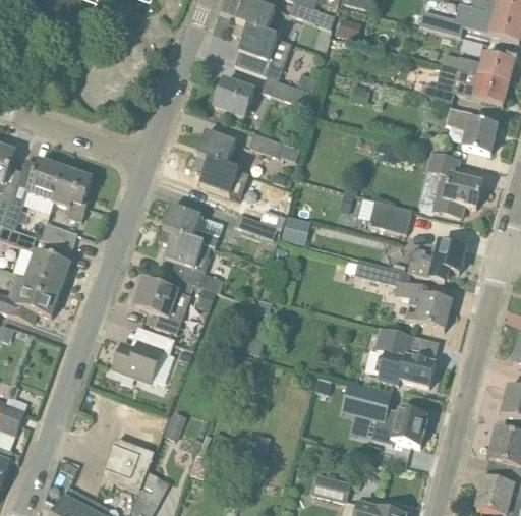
[(30,0),(25,13),(24,13),(24,14),(67,30),(63,42),(78,47),(82,36),(85,37),(85,36),(96,6),(97,6),(96,5),(98,0),(148,0),(30,0)]
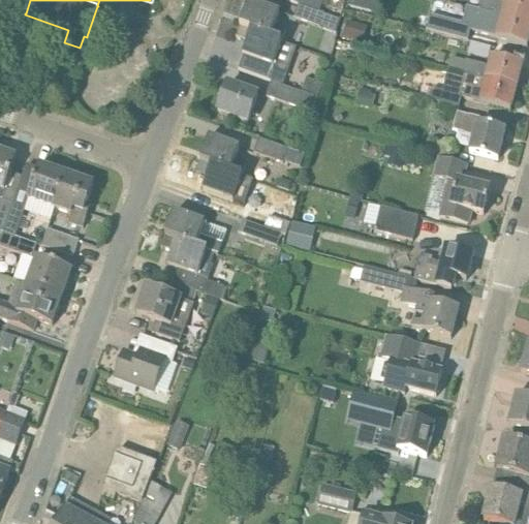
[(281,11),(251,0),(248,0),(240,24),(282,38),(285,28),(277,25),(281,11)]
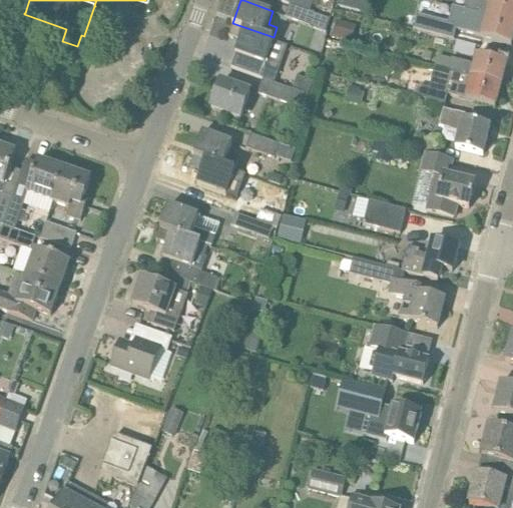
[(282,0),(288,3),(289,1),(309,8),(312,0),(282,0)]
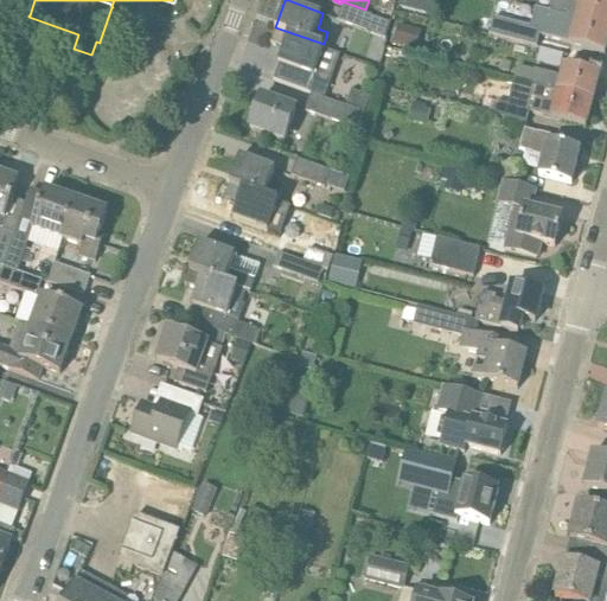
[(579,0),(579,1),(574,0),(550,0),(548,7),(606,23),(606,0),(579,0)]
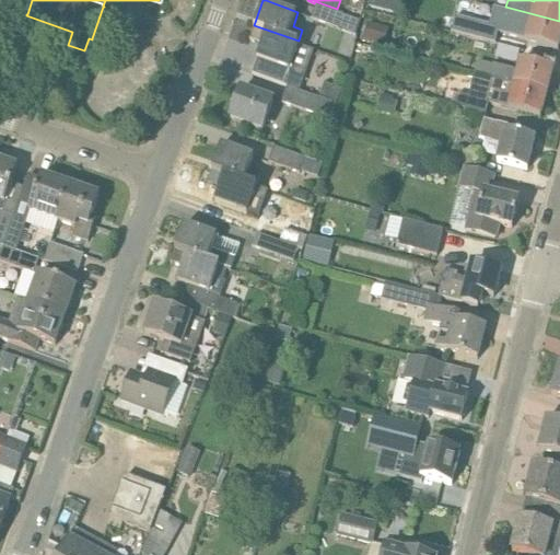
[(360,16),(337,9),(315,1),(314,3),(310,15),(354,31),(360,16)]
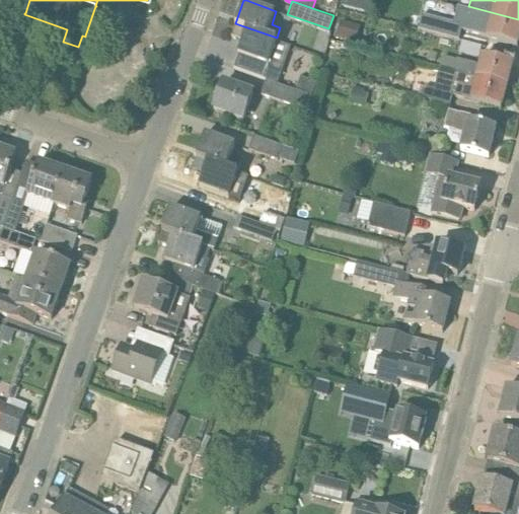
[(466,19),(489,25),(487,33),(517,43),(518,34),(518,19),(468,6),(466,19)]
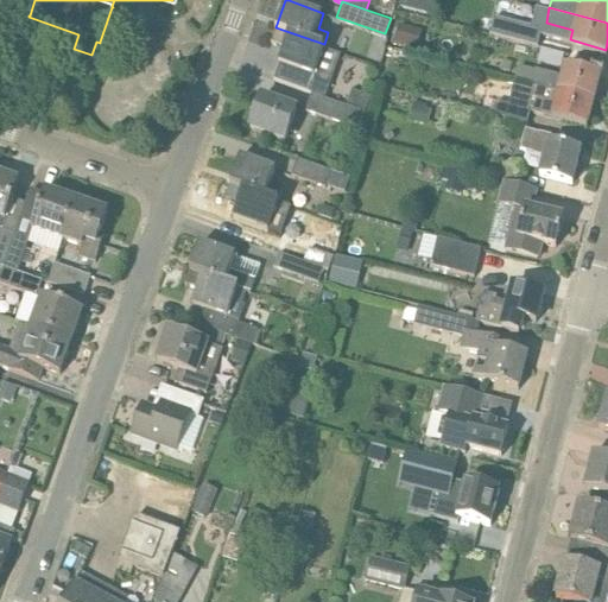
[(419,40),(423,25),(403,19),(398,35),(419,40)]
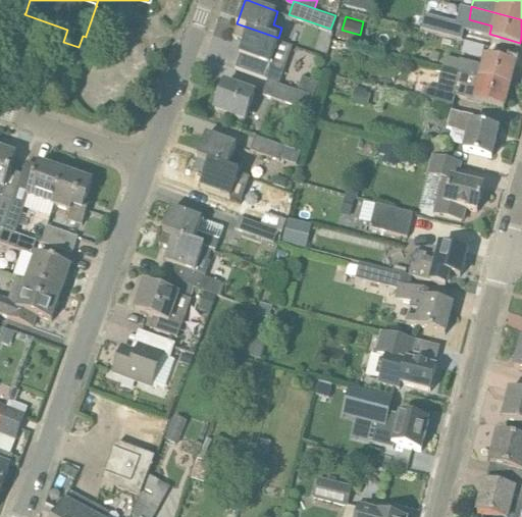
[(244,38),(239,51),(269,63),(278,38),(237,23),(232,34),(244,38)]
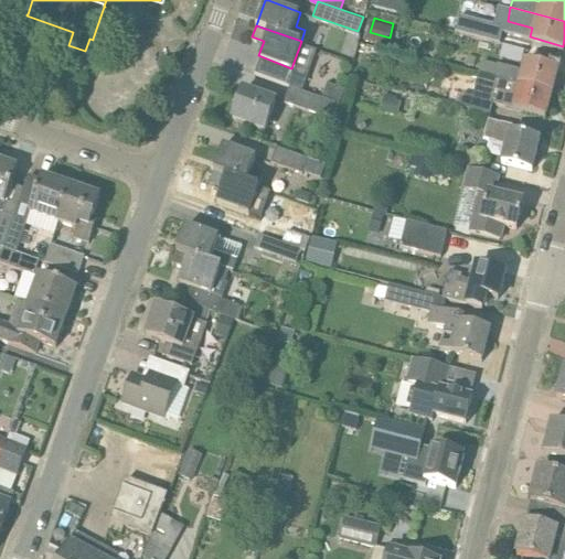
[(552,87),(557,66),(523,57),(521,68),(497,62),(494,72),(552,87)]
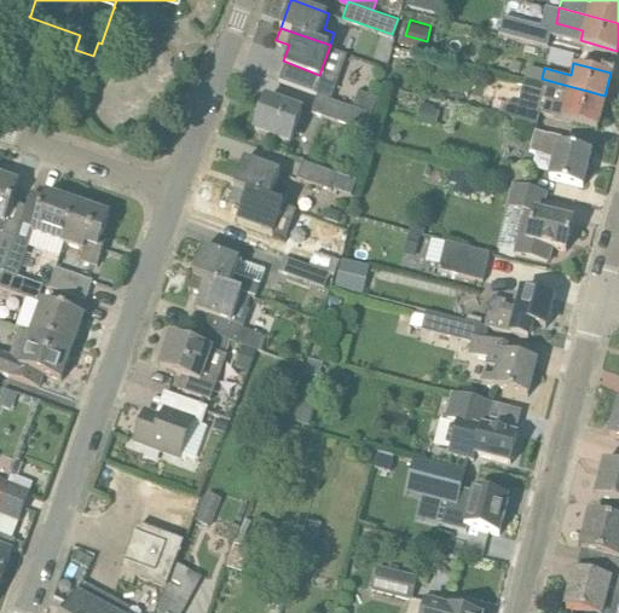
[(539,109),(597,126),(605,96),(542,79),(525,74),(519,100),(504,97),(501,113),(536,122),(539,109)]
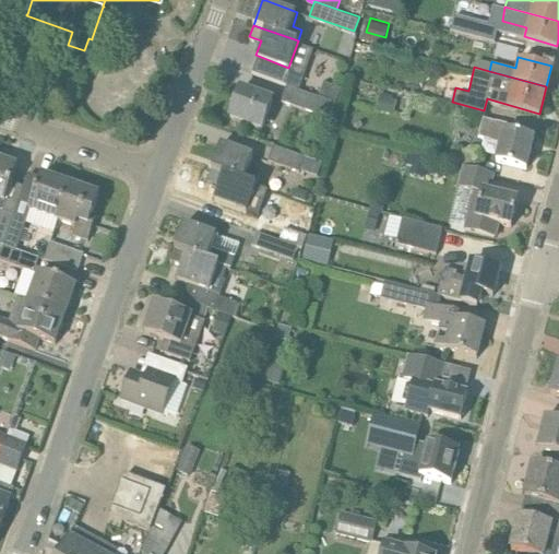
[(341,85),(323,79),(318,94),(335,99),(341,85)]
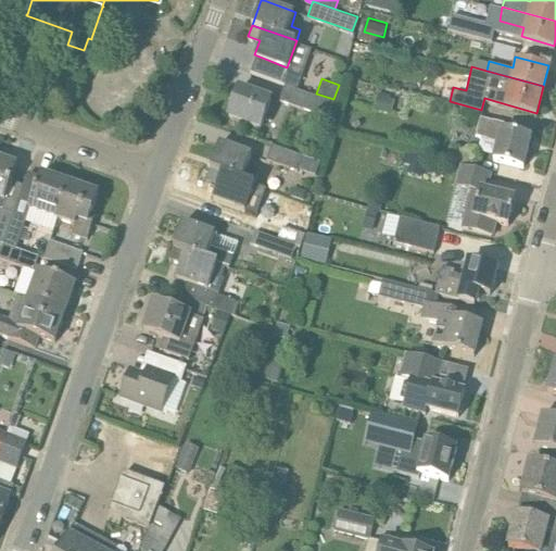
[(285,83),(279,98),(327,115),(333,99),(316,94),(285,83)]
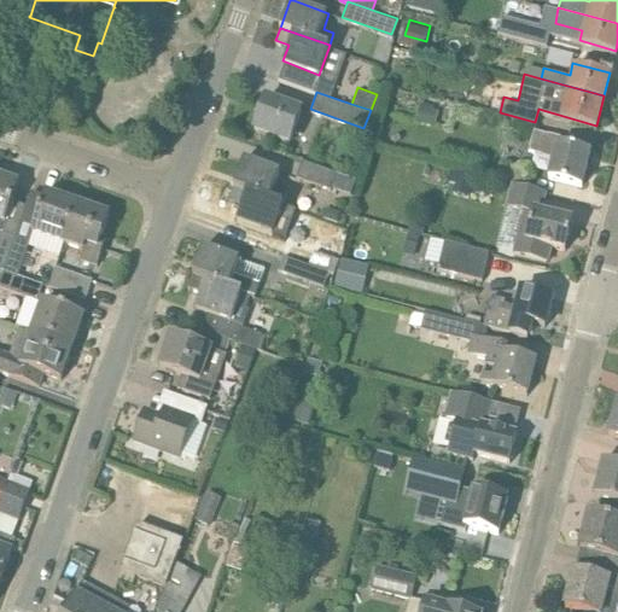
[(266,94),(254,127),(290,141),(302,109),(266,94)]
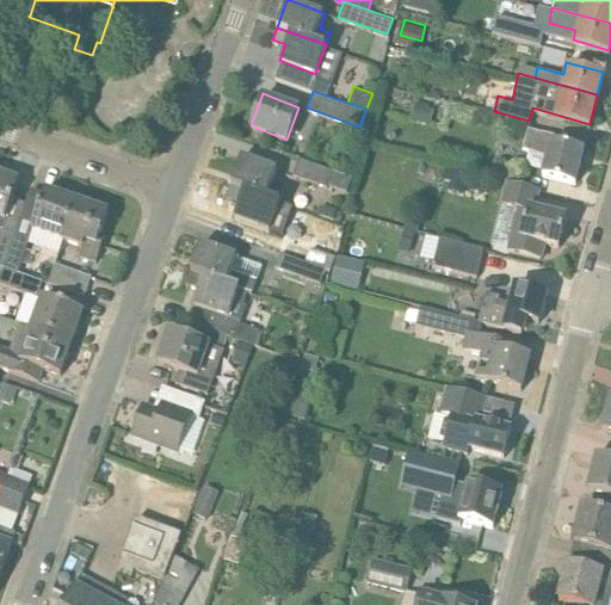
[(574,181),(584,148),(550,140),(553,133),(528,127),(523,147),(549,154),(544,173),(574,181)]
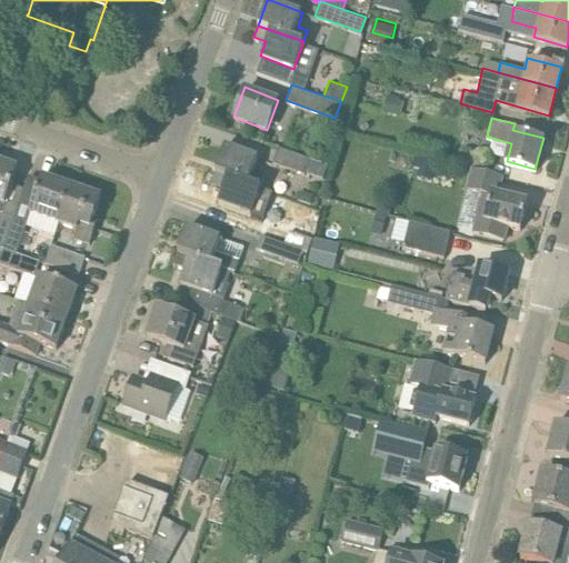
[(259,157),(225,143),(215,171),(260,188),(265,174),(255,171),(259,157)]
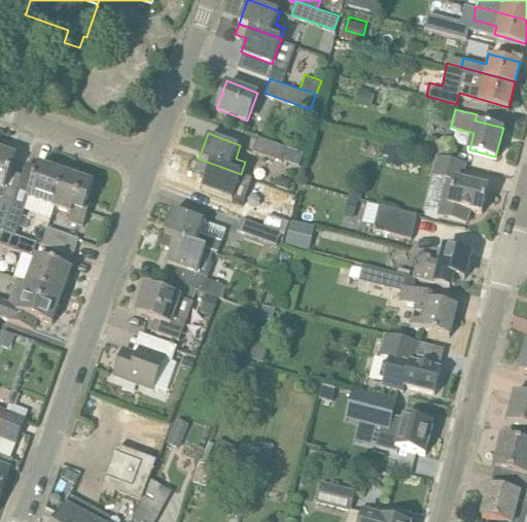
[(299,164),(303,150),(257,135),(252,148),(281,159),(282,158),(299,164)]
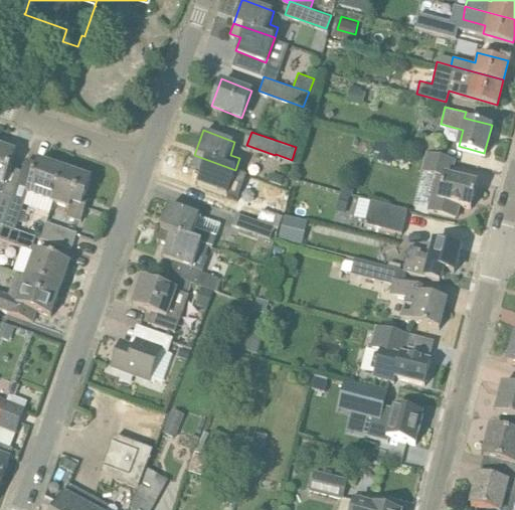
[(413,147),(425,150),(437,152),(440,139),(416,133),(413,147)]
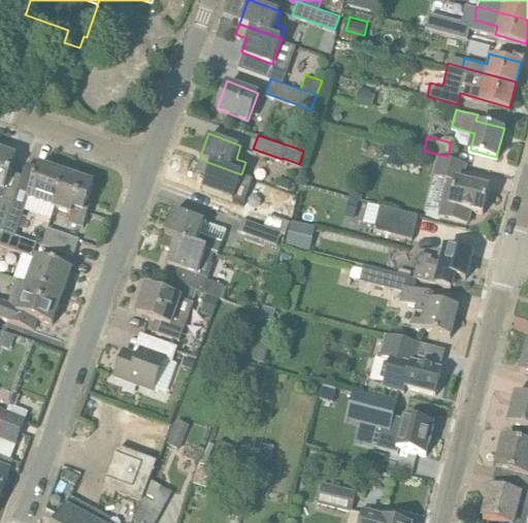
[(0,149),(0,195),(1,196),(4,187),(17,155),(0,149)]
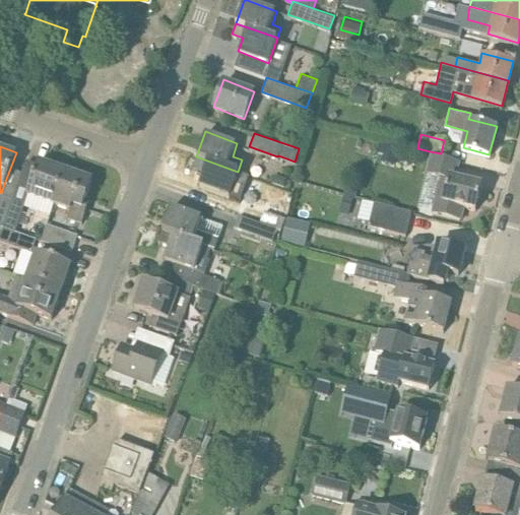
[(475,208),(481,184),(454,177),(459,159),(441,153),(430,151),(425,170),(440,175),(432,206),(455,212),(457,203),(475,208)]
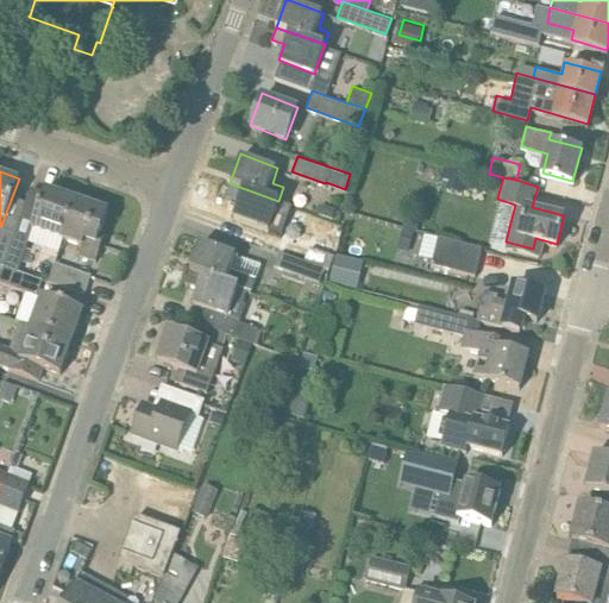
[(239,200),(233,215),(268,231),(278,201),(230,183),(226,195),(239,200)]
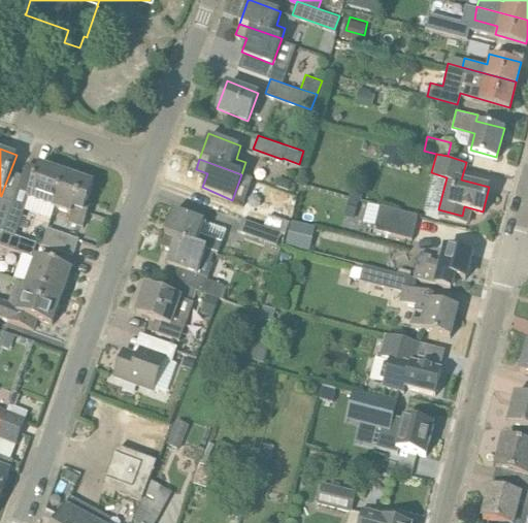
[(51,205),(63,171),(39,162),(31,187),(19,183),(13,200),(11,199),(1,227),(2,228),(2,230),(15,235),(29,197),(51,205)]
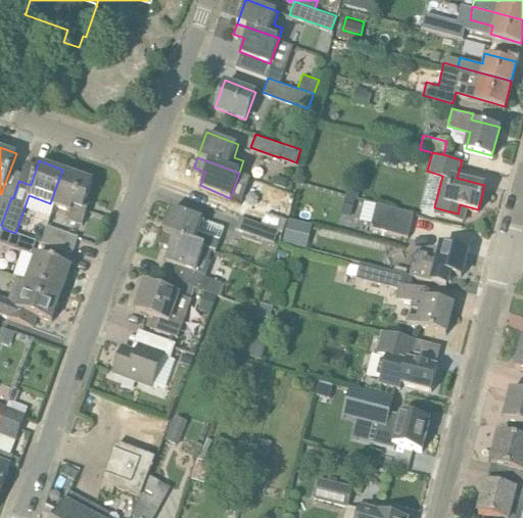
[(67,218),(82,222),(87,208),(83,206),(93,180),(62,170),(50,203),(70,209),(67,218)]
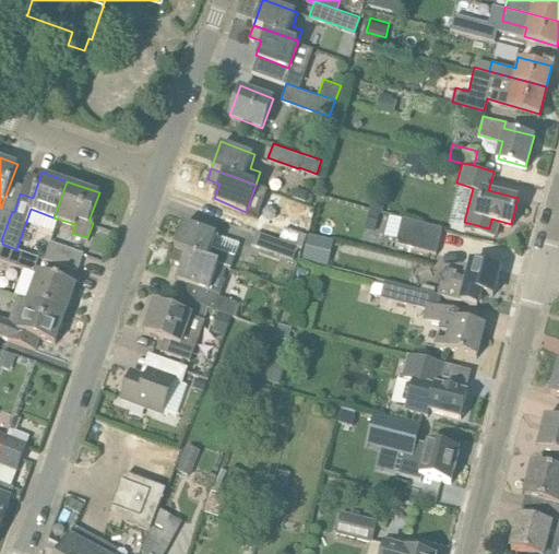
[(0,239),(1,240),(12,211),(1,208),(0,207),(0,239)]
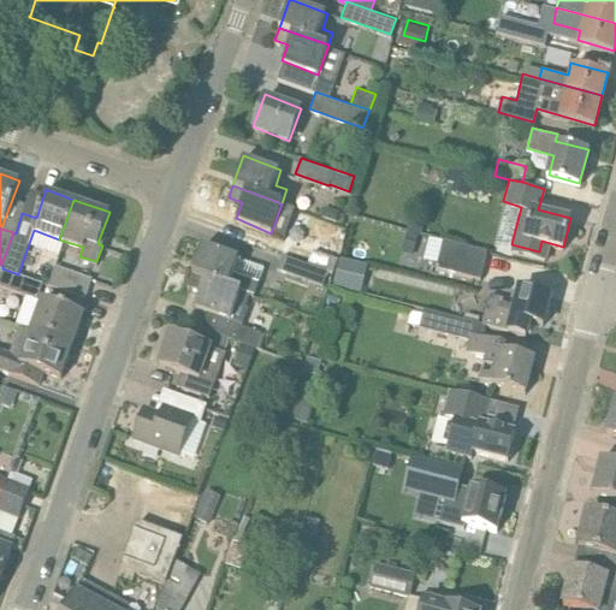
[(480,277),(487,249),(443,236),(438,256),(432,255),(428,266),(480,277)]
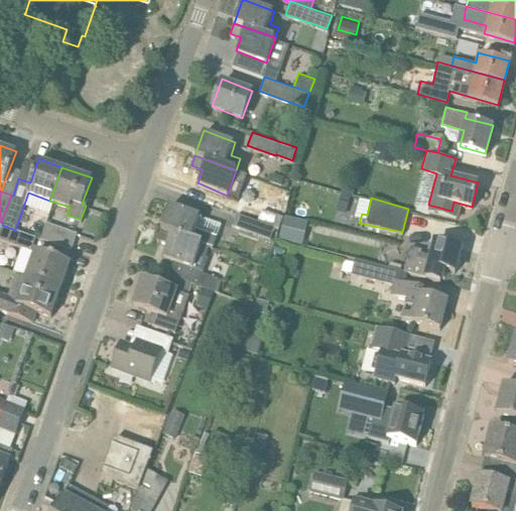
[(216,235),(220,223),(201,216),(169,204),(161,228),(209,246),(209,245),(212,245),(216,235)]
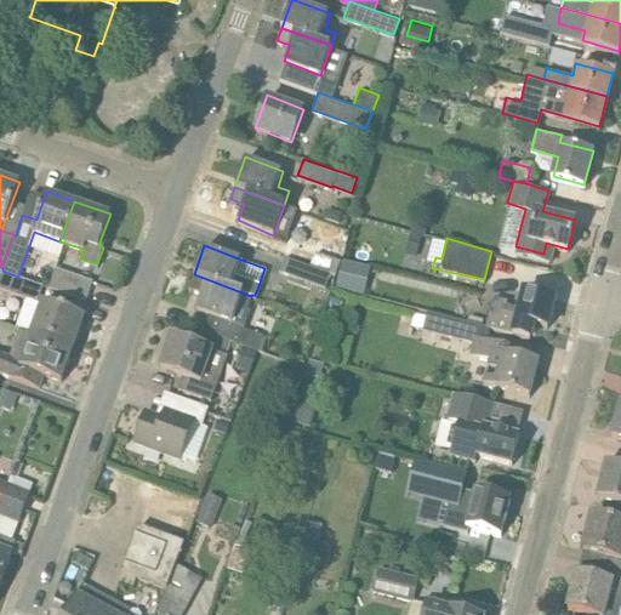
[(335,256),(315,250),(311,265),(330,272),(335,256)]
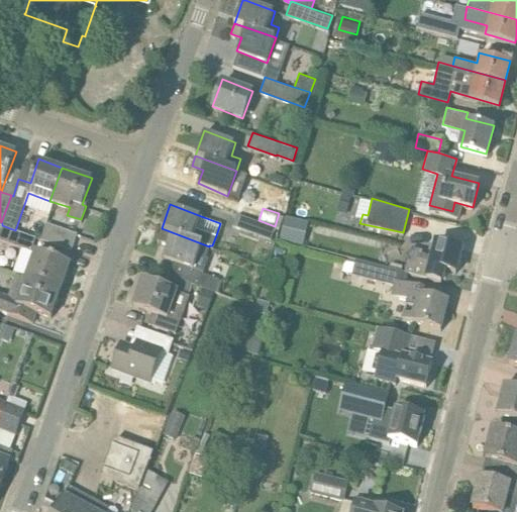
[(232,224),(270,237),(275,226),(259,220),(237,212),(232,224)]
